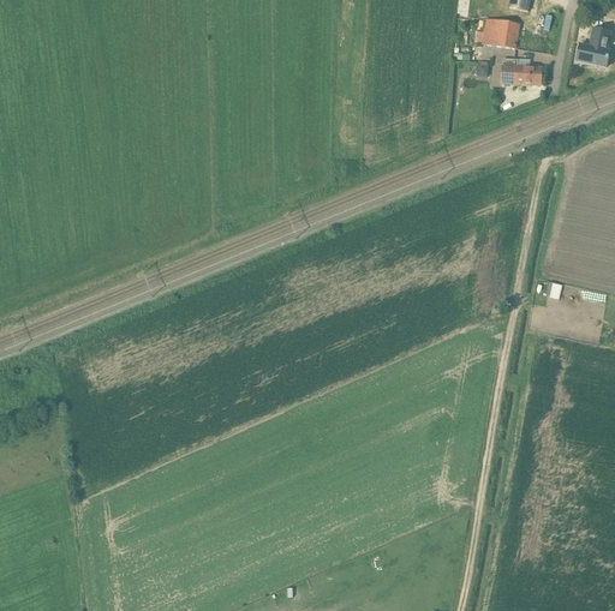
[(511,0),(509,5),(527,10),(529,0),(511,0)]
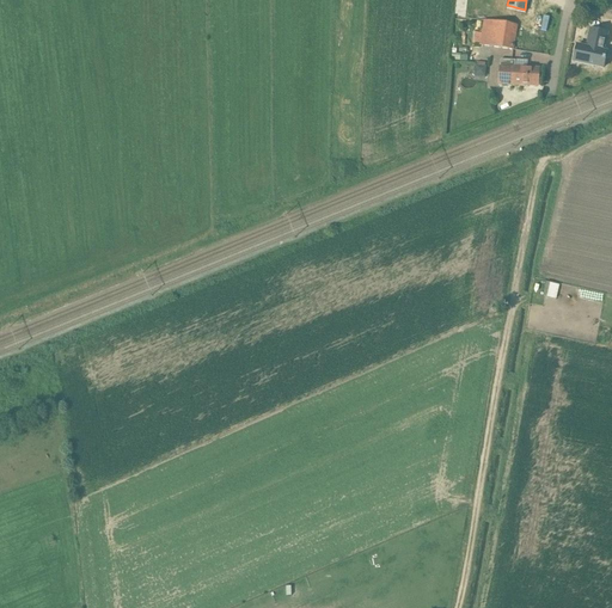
[(518,22),(483,17),(479,42),(514,47),(518,22)]
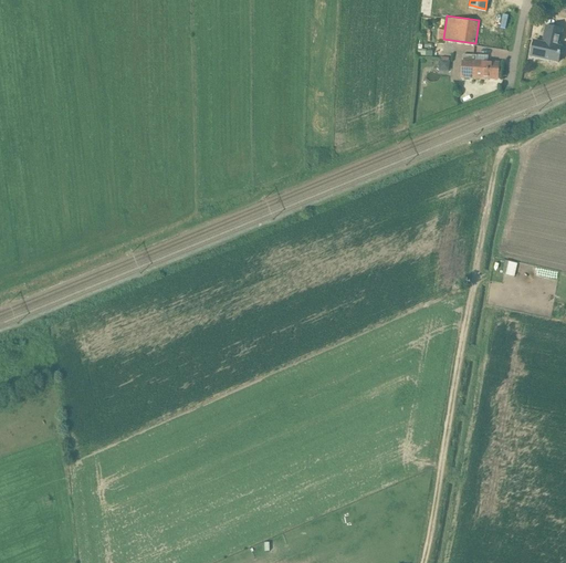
[(534,40),(531,54),(558,60),(559,54),(561,51),(559,51),(561,45),(558,44),(562,28),(546,24),(543,41),(534,40)]
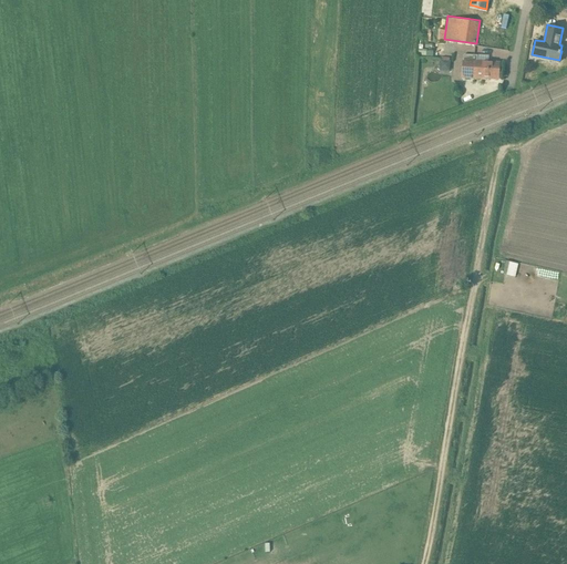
[(477,53),(463,52),(462,74),(498,77),(500,61),(477,60),(477,53)]
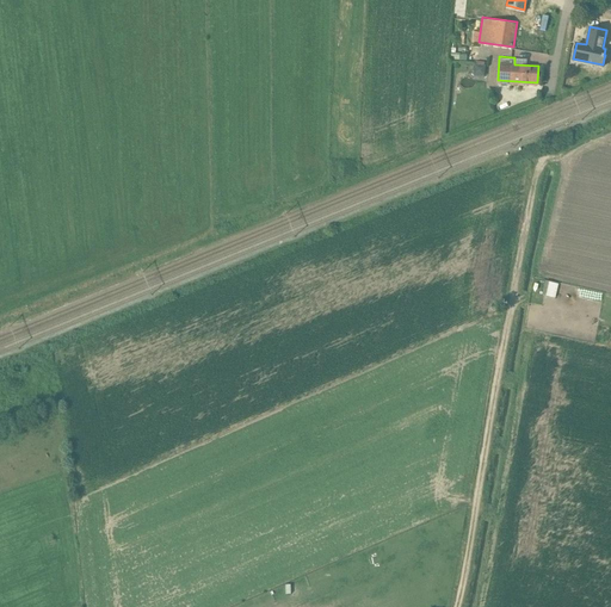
[(473,73),(483,73),(485,60),(473,60),(473,73)]
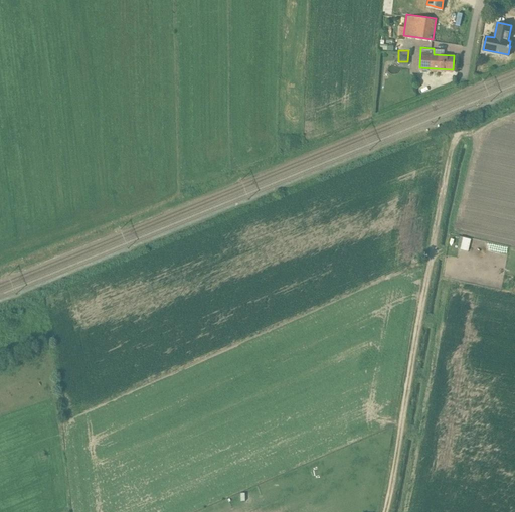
[(468,248),(471,236),(461,234),(458,246),(468,248)]
